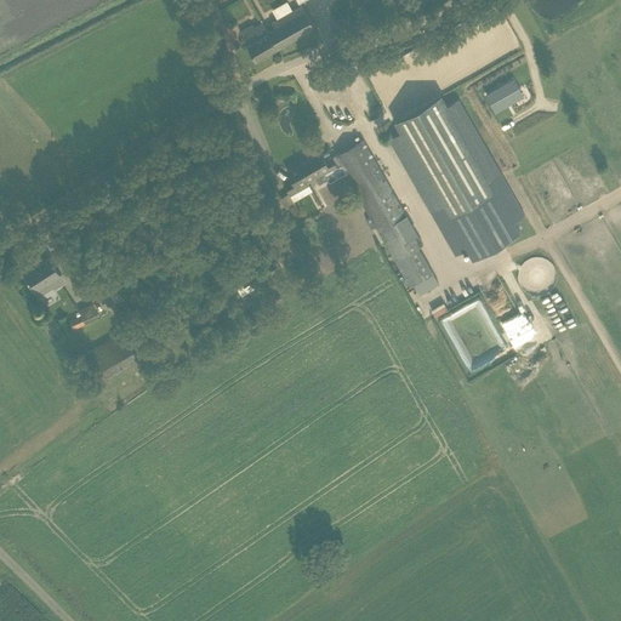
[(277,47),(314,27),(308,16),(302,6),(273,22),(271,23),(273,28),(267,32),(277,47)]
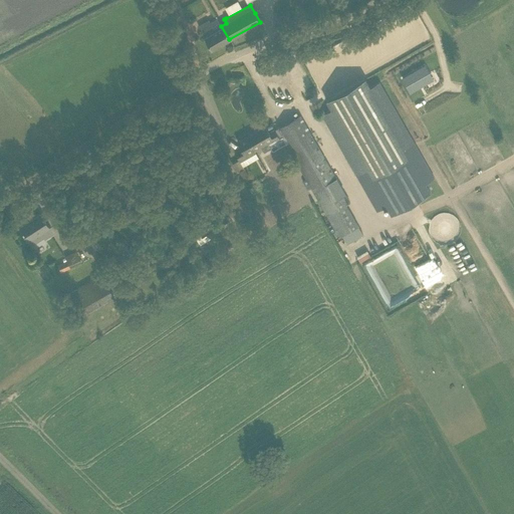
[(221,26),(217,19),(217,18),(209,22),(209,21),(199,27),(212,49),(229,39),(221,26)]
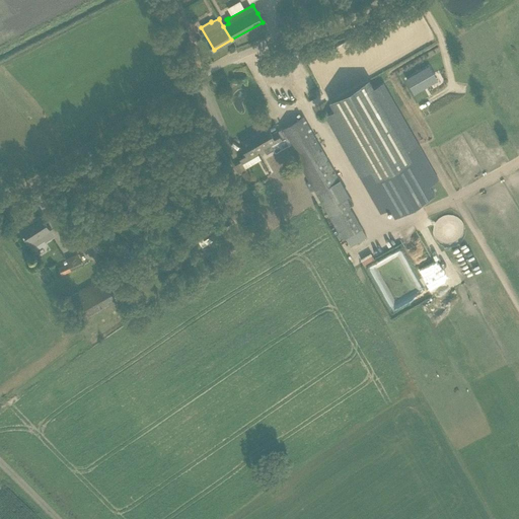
[(405,78),(414,92),(436,79),(428,65),(405,78)]
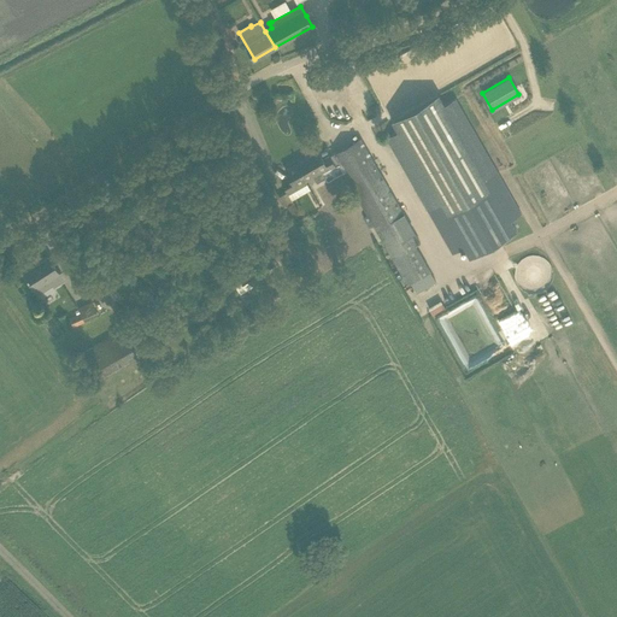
[(397,131),(386,137),(452,253),(463,247),(469,258),(516,231),(510,221),(521,215),(454,99),(444,105),(438,94),(391,121),(397,131)]
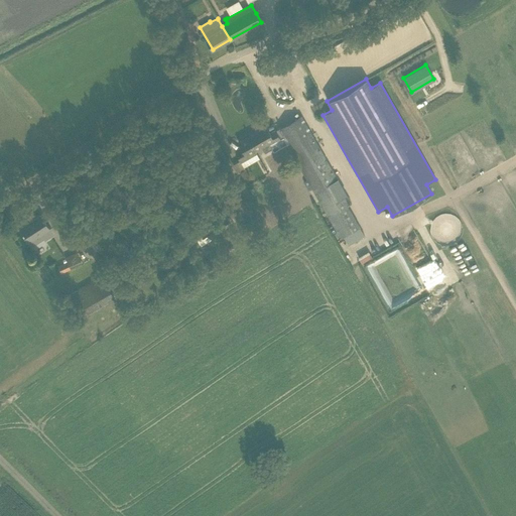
[(301,116),(278,129),(283,137),(287,145),(289,149),(286,151),(289,156),(292,154),(307,179),(303,181),(308,190),(312,188),(325,210),(329,216),(341,238),(360,227),(348,205),(351,204),(342,186),(337,189),(333,181),(338,178),(306,124),(301,116)]
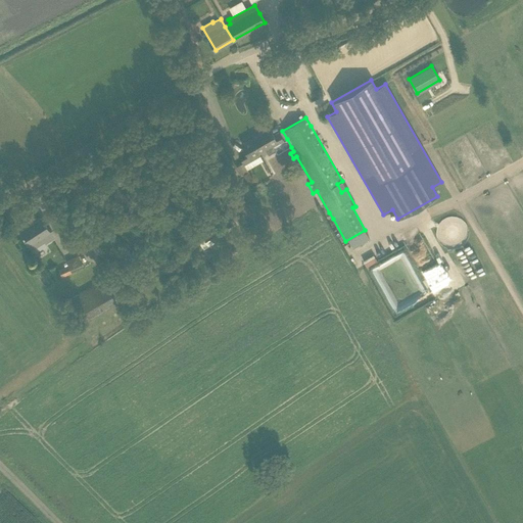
[(241,154),(246,162),(259,155),(258,153),(265,149),(268,154),(275,150),(273,147),(284,141),(279,132),(274,135),(270,128),(256,135),(243,143),(247,150),(241,154)]
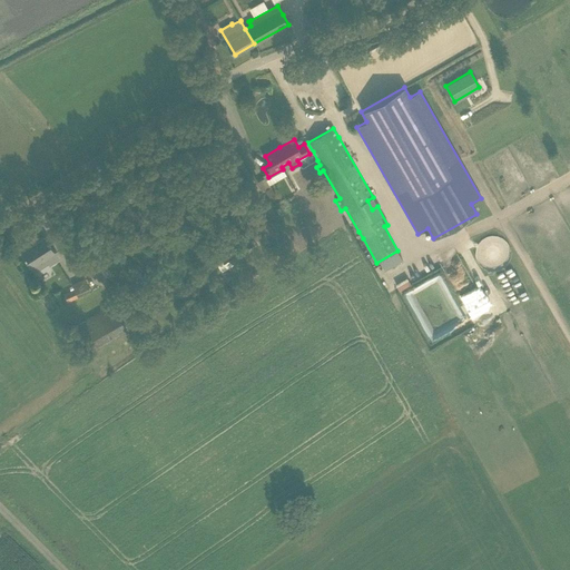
[(271,187),(265,190),(271,199),(276,196),(271,187)]
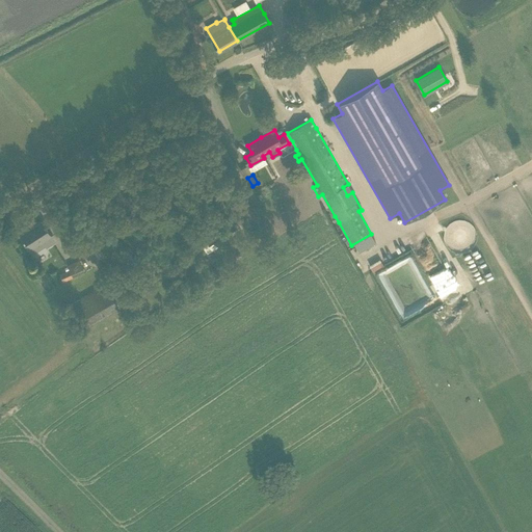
[(21,235),(26,243),(30,249),(51,236),(42,221),(21,235)]
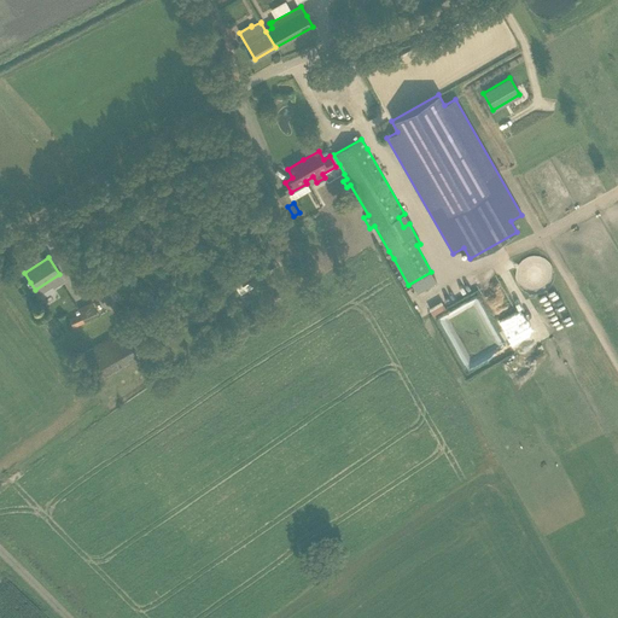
[(80,313),(70,318),(74,326),(98,315),(92,301),(77,308),(80,313)]
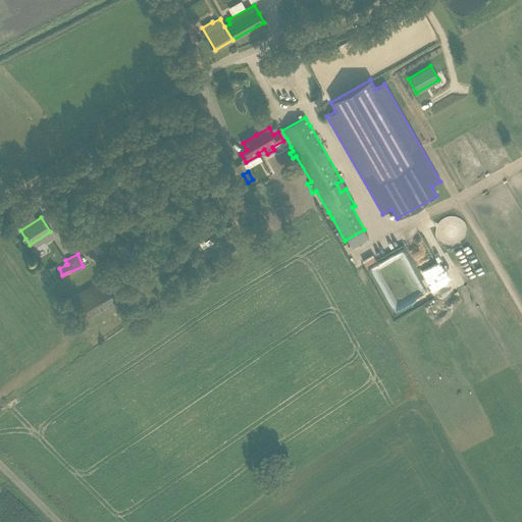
[(373,254),(362,260),(365,266),(376,260),(373,254)]
